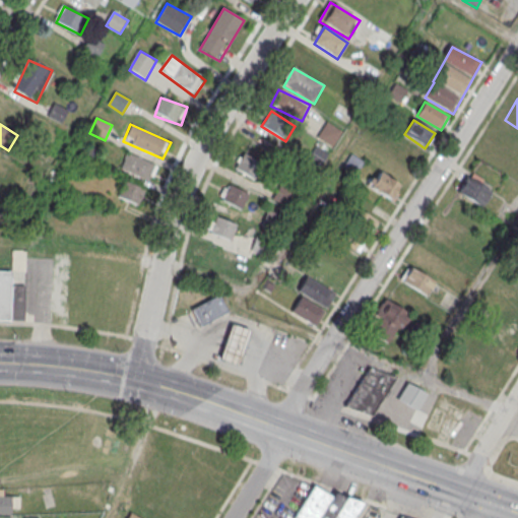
[(95,167),(101,150),(84,145),(79,162),(95,167)]
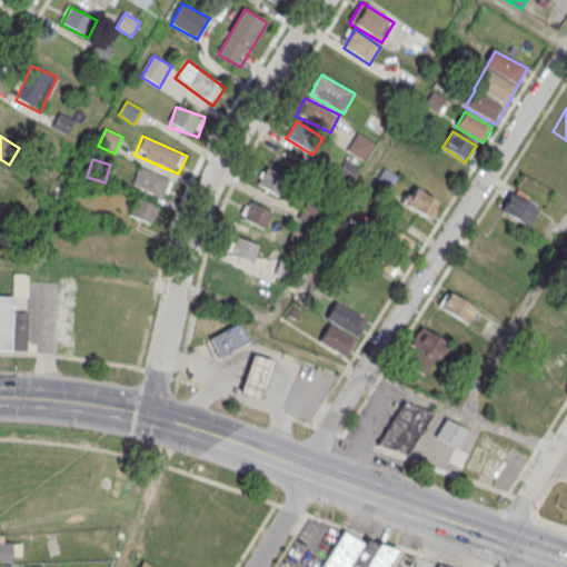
[(163,201),(173,185),(142,166),(132,183),(163,201)]
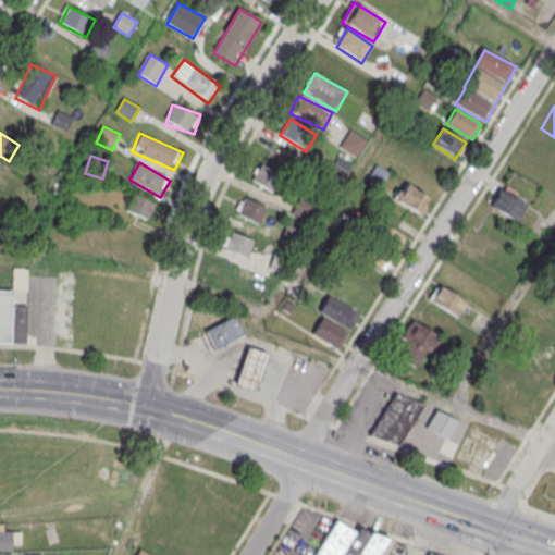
[(253,181),(273,193),(282,176),(261,165),(253,181)]
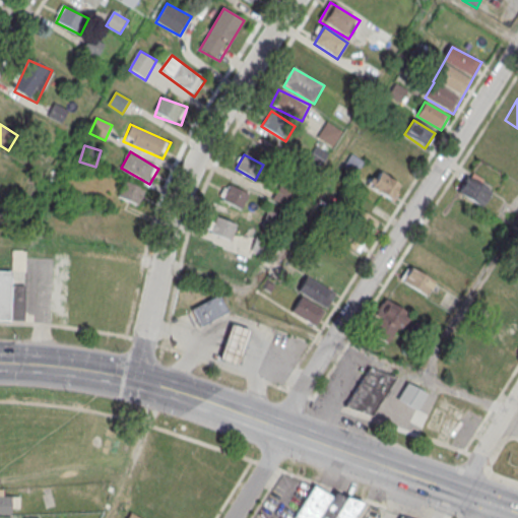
[(368,187),(392,201),(402,185),(377,171),(368,187)]
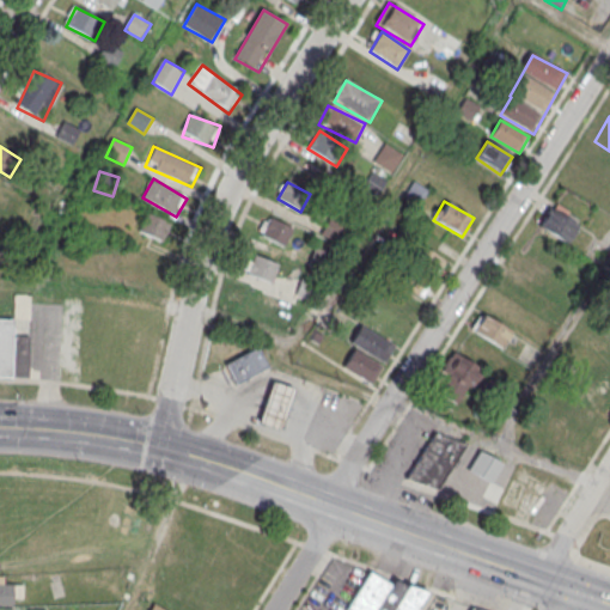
[(571,245),(581,225),(550,209),(540,229),(571,245)]
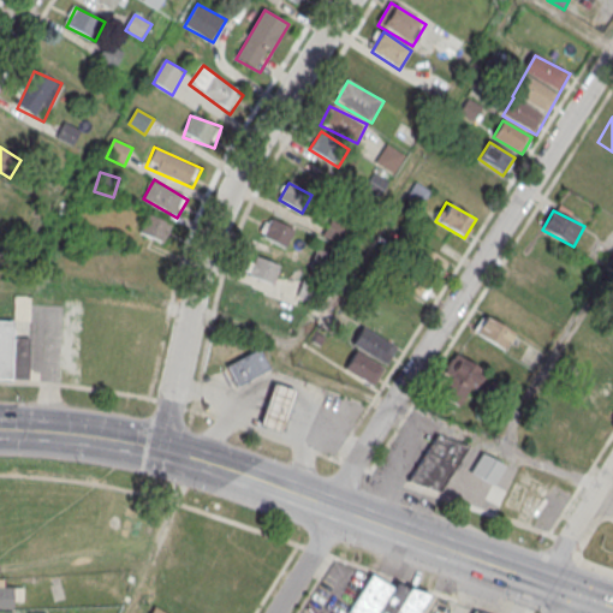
[(173,225),(148,214),(140,233),(165,245),(173,225)]
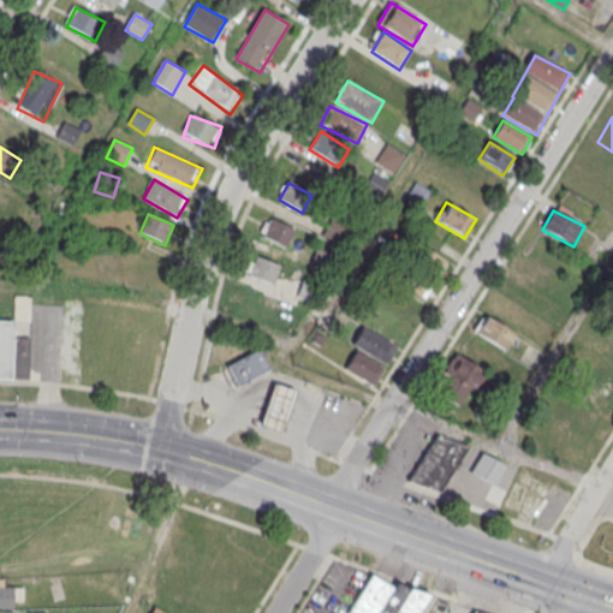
[(263,239),(286,253),(297,231),(273,219),(263,239)]
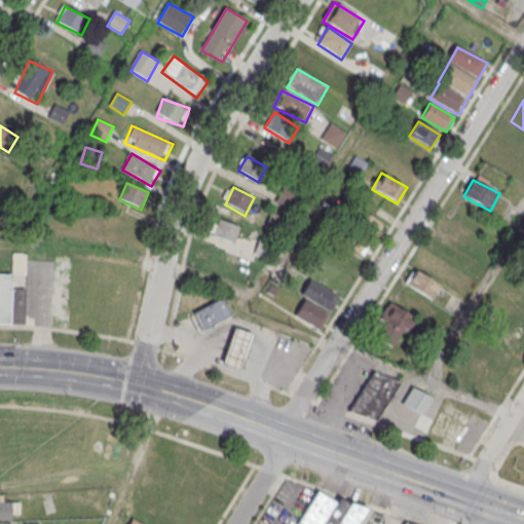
[(277,204),(298,211),(303,194),(283,188),(277,204)]
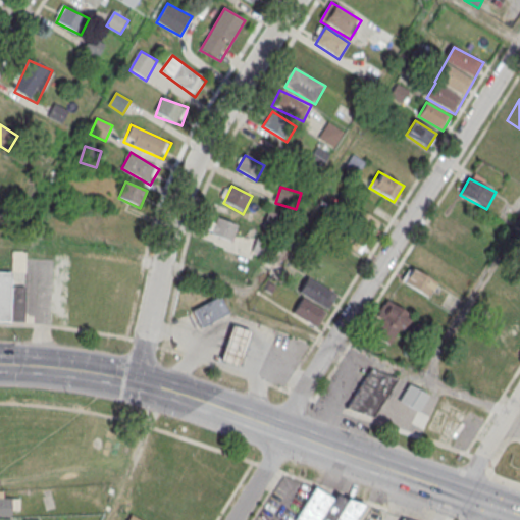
[(208,232),(234,243),(240,226),(214,216),(208,232)]
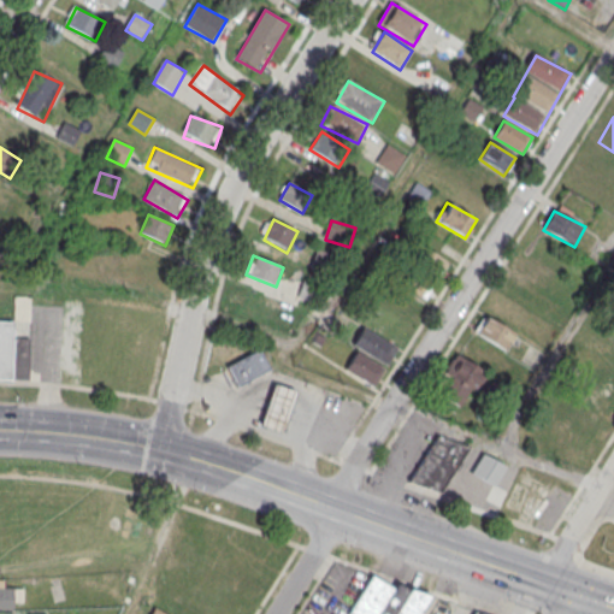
[(507,353),(518,336),(488,318),(478,335),(507,353)]
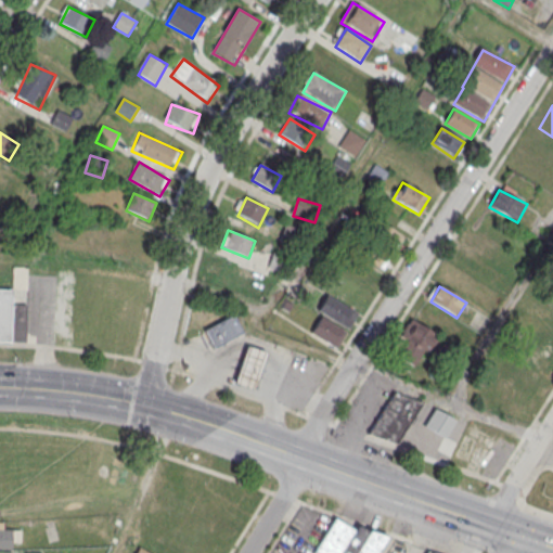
[(0,291),(14,291),(13,307),(28,307),(27,345),(11,344),(0,344),(0,291)]
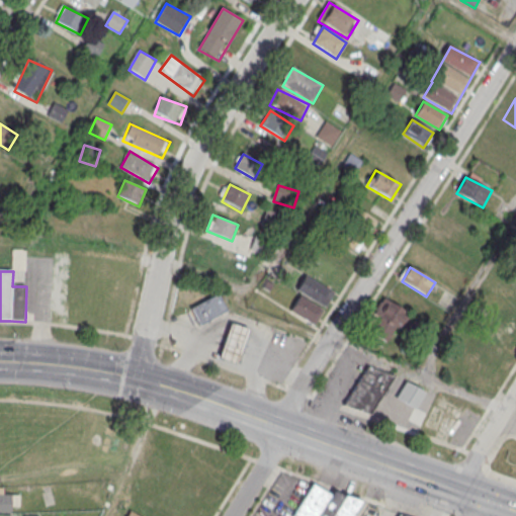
[(297,290),(326,308),(335,293),(307,276),(297,290)]
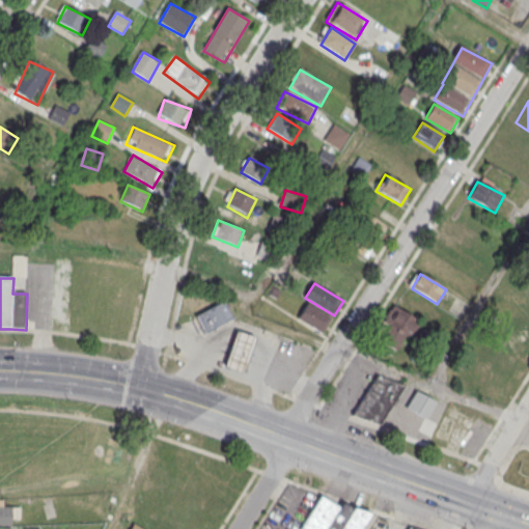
[(451,315),(410,290),(399,308),(394,305),(384,323),(393,328),(381,349),(398,359),(421,321),(441,332),(451,315)]
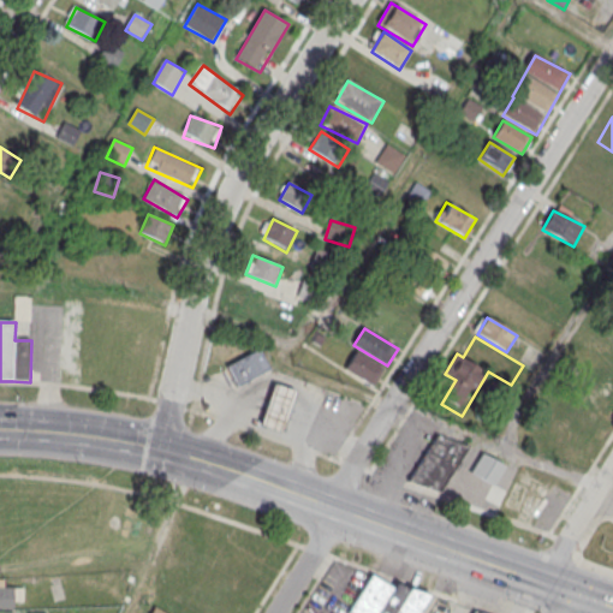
[(238,387),(227,367),(260,350),(271,370),(238,387)]
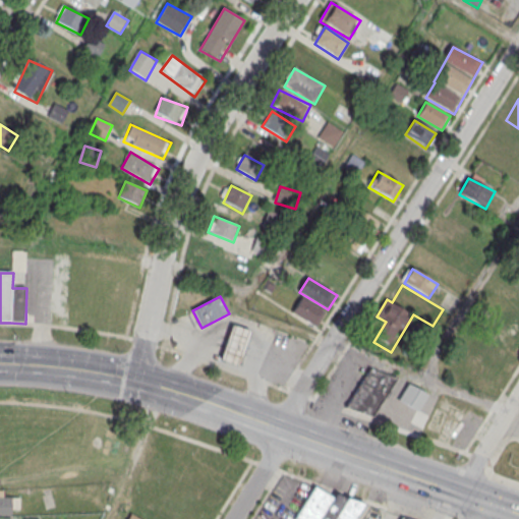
[(327,311),(301,297),(292,314),(318,329),(327,311)]
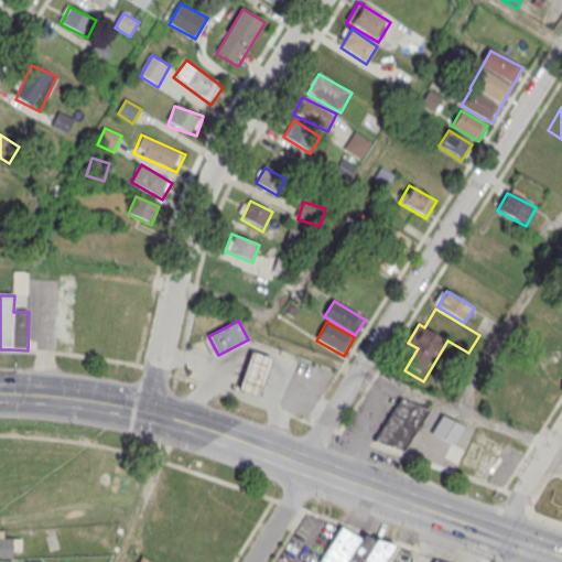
[(535,369),(561,382),(561,359),(543,350),(535,369)]
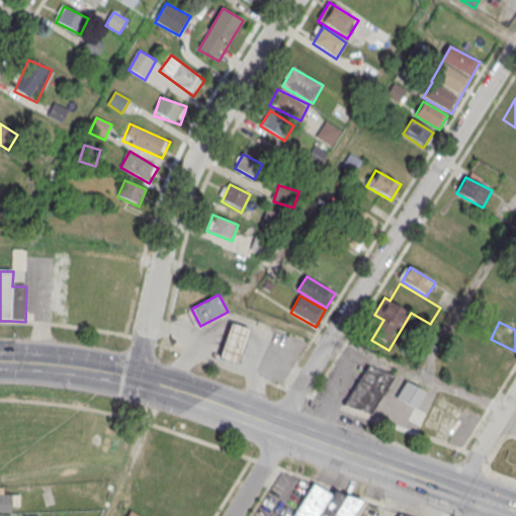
[(220,357),(236,363),(248,331),(231,325),(220,357)]
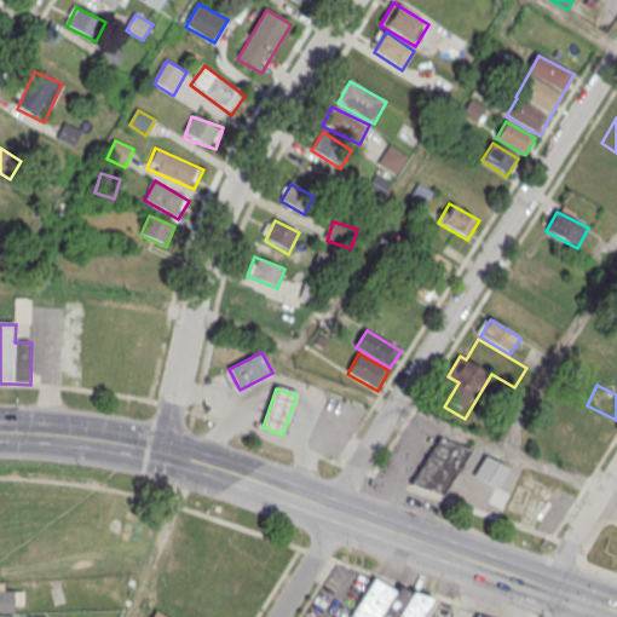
[(442,439),(473,450),(443,496),(413,485),(442,439)]
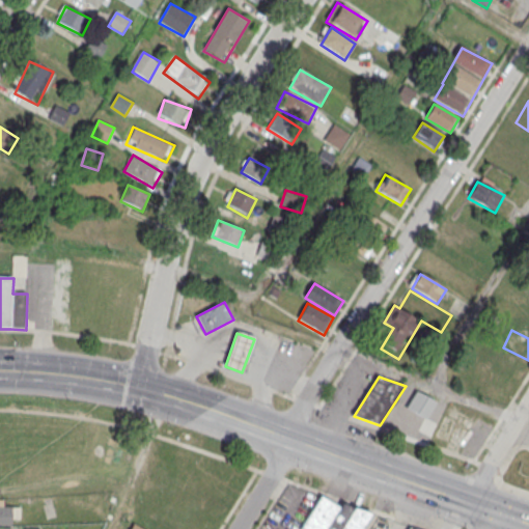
[(417,391),(437,402),(426,420),(407,409),(417,391)]
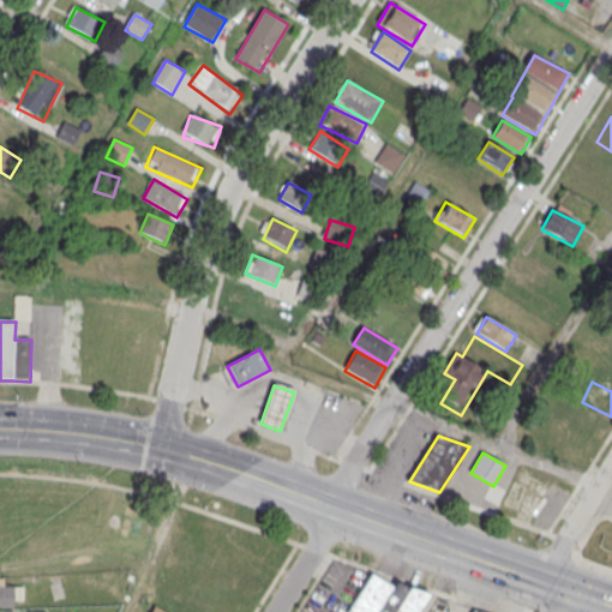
[(372,574),(349,611),(419,611),(431,594),(409,587),(408,589),(397,583),(395,588),(372,574)]
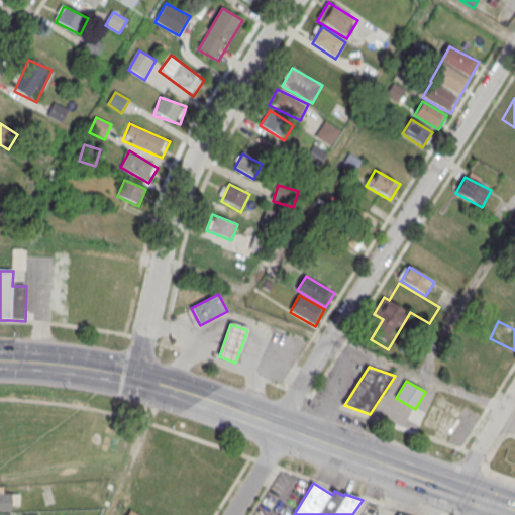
[(0,495),(12,495),(12,514),(0,513),(0,495)]
